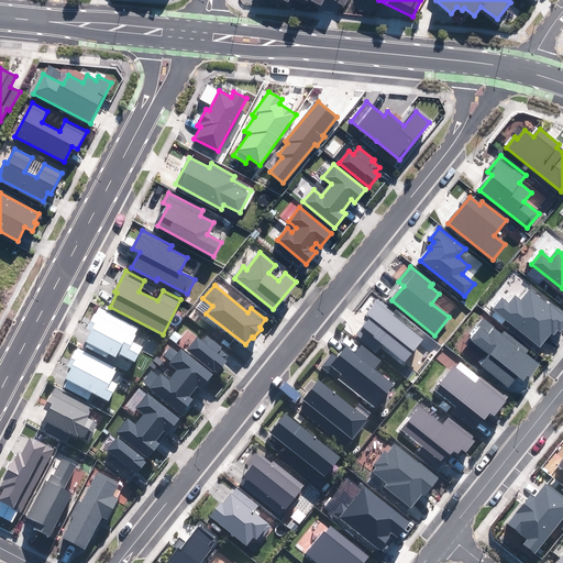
[(503,298),(494,310),(540,346),(551,333),(553,334),(556,329),(560,332),(562,328),(562,311),(551,302),(549,306),(530,290),(522,300),(516,296),(509,304),(503,298)]
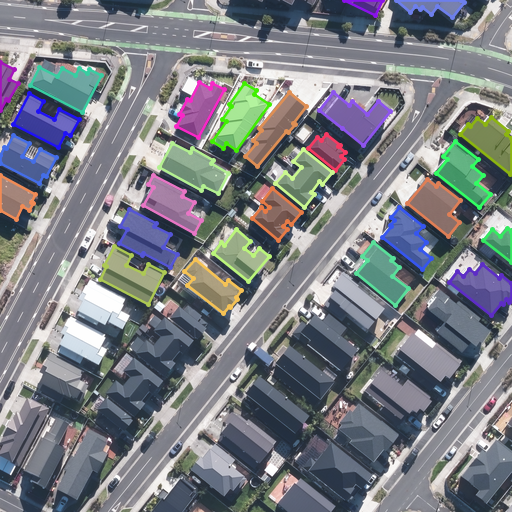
[(360,285),(344,272),(333,286),(337,289),(325,305),(343,319),(348,313),(368,329),(384,309),(357,288),(360,285)]
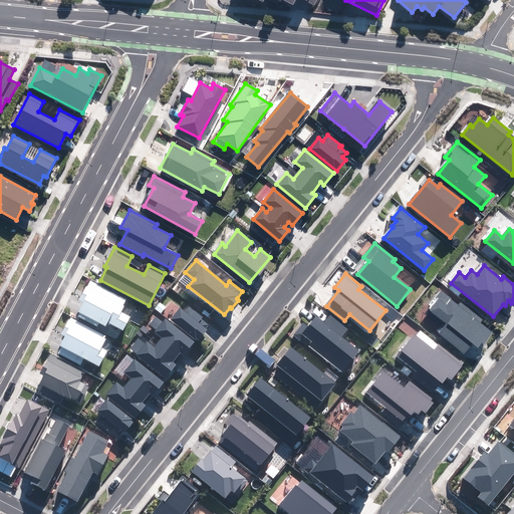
[(126,300),(90,281),(87,286),(86,286),(79,299),(84,302),(79,311),(105,325),(107,322),(122,330),(130,317),(120,312),(126,300)]
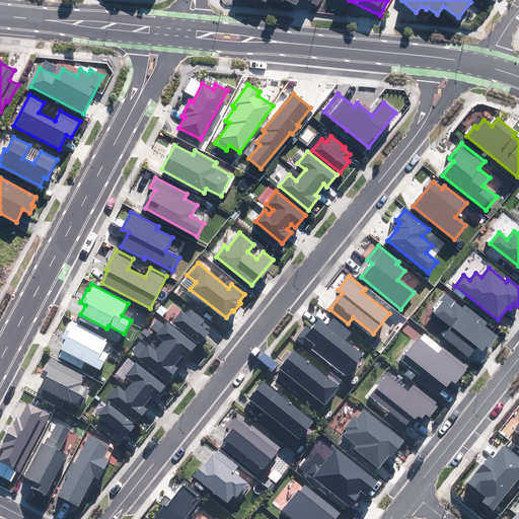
[(463,308),(445,294),(441,300),(443,302),(434,313),(451,326),(443,337),(468,357),(477,346),(485,352),(498,336),(485,325),(488,322),(465,305),(463,308)]
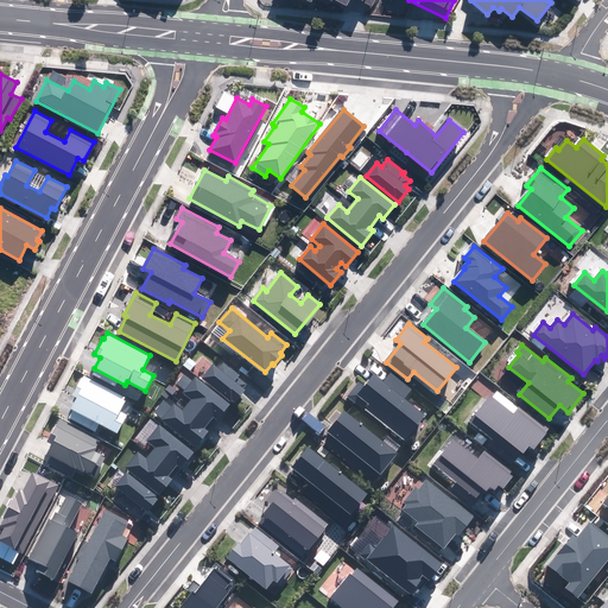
[(240,375),(225,362),(219,369),(213,365),(202,379),(234,404),(248,386),(239,378),(240,375)]
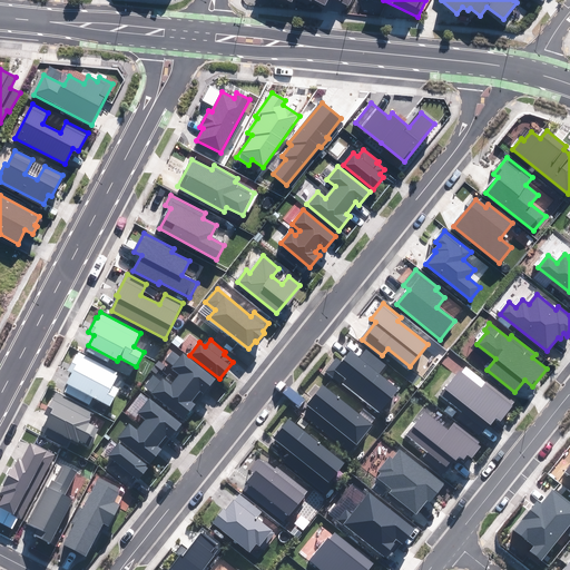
[(119,372),(78,351),(68,370),(72,372),(67,383),(69,384),(66,392),(89,404),(92,397),(110,406),(119,389),(112,385),(119,372)]
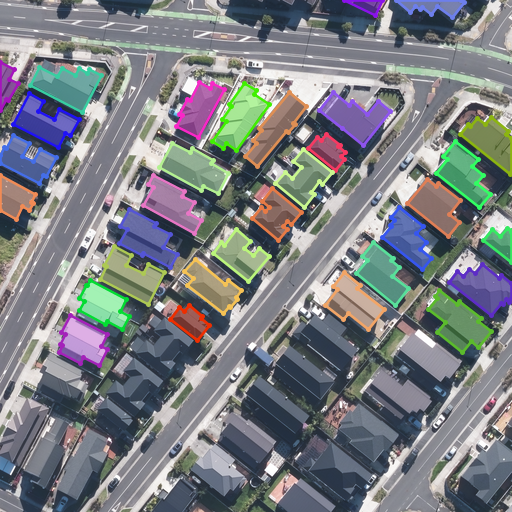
[(194,341),(165,318),(162,321),(155,315),(149,322),(156,328),(154,331),(161,336),(153,346),(147,340),(144,343),(137,337),(129,347),(165,376),(175,363),(172,360),(180,350),(183,353),(194,341)]
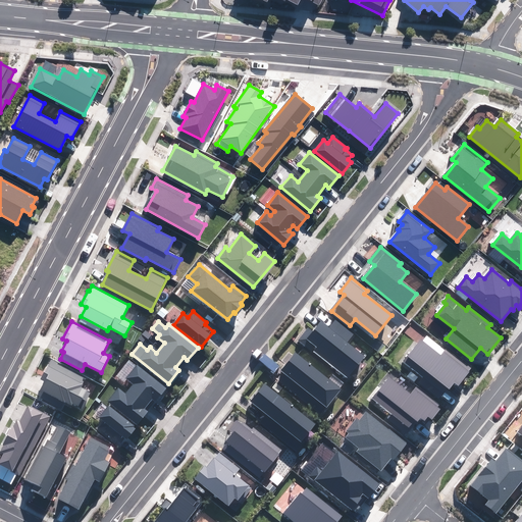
[(329,328),(321,322),(313,332),(308,328),(300,340),(348,377),(365,356),(347,342),(353,335),(335,321),(329,328)]
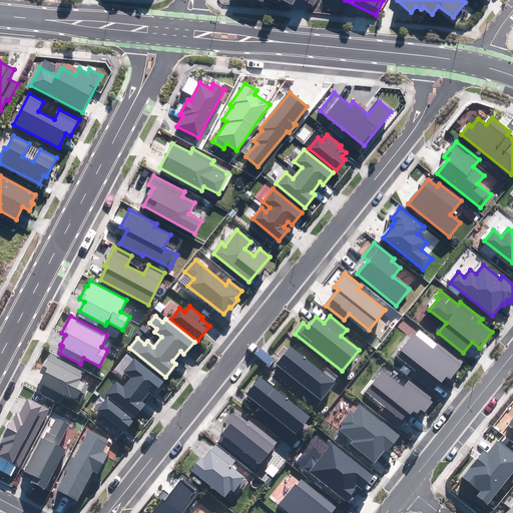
[(414,334),(396,356),(415,371),(420,365),(441,382),(446,375),(450,378),(463,362),(439,343),(434,350),(414,334)]
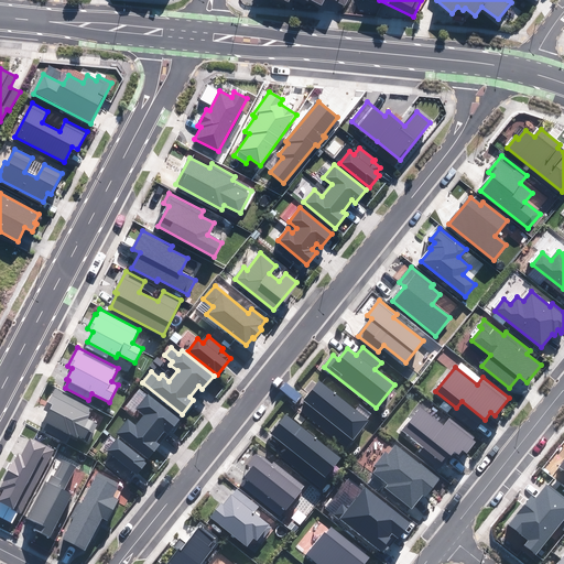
[(369,421),(320,381),(304,400),(354,440),(369,421)]
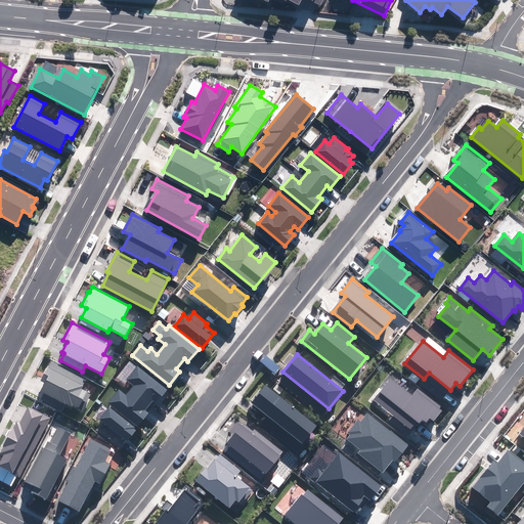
[(86,379),(52,361),(41,382),(45,384),(41,392),(72,407),(73,405),(81,409),(89,394),(81,390),(86,379)]
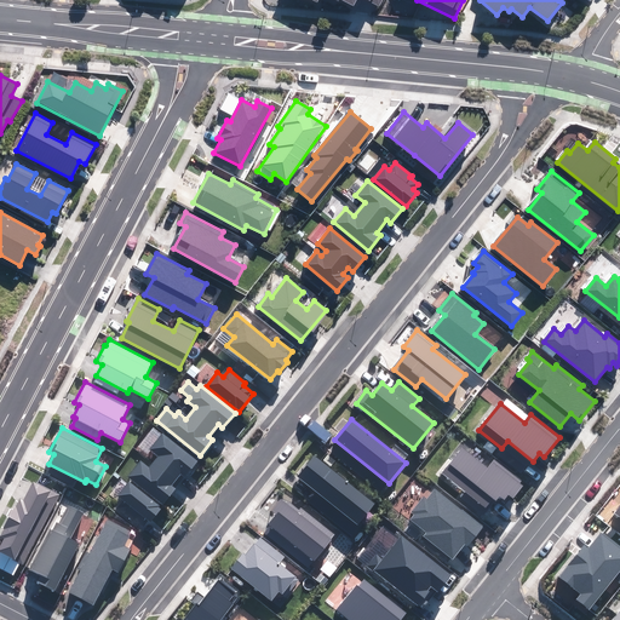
[(197,463),(162,434),(150,449),(159,457),(149,469),(141,461),(128,476),(162,505),(176,489),(171,486),(181,474),(185,477),(197,463)]
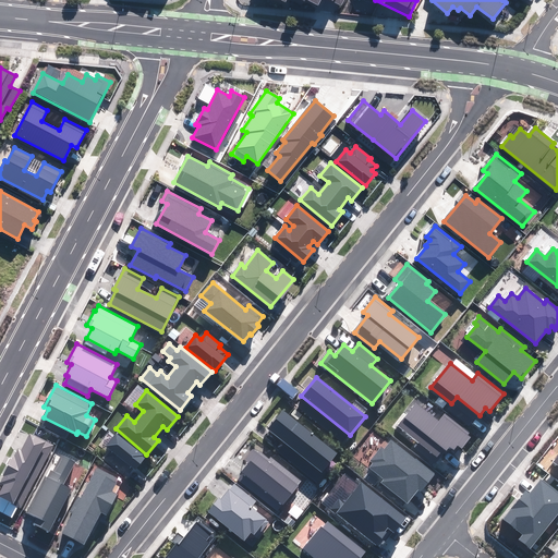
[(415,403),(398,425),(437,457),(444,448),(451,453),(458,446),(462,449),(471,438),(468,435),(470,433),(445,413),(438,422),(415,403)]
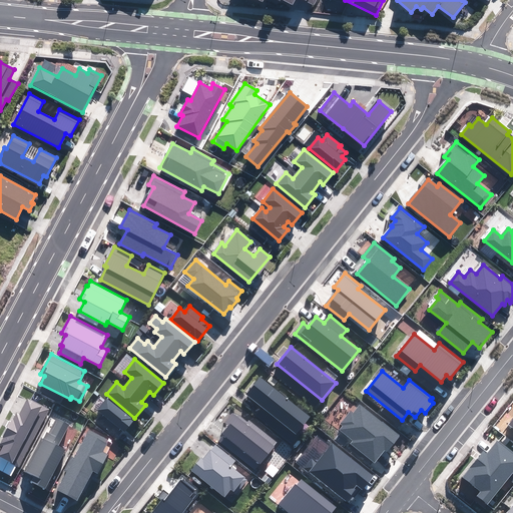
[(310,416),(261,377),(246,395),(296,434),(310,416)]
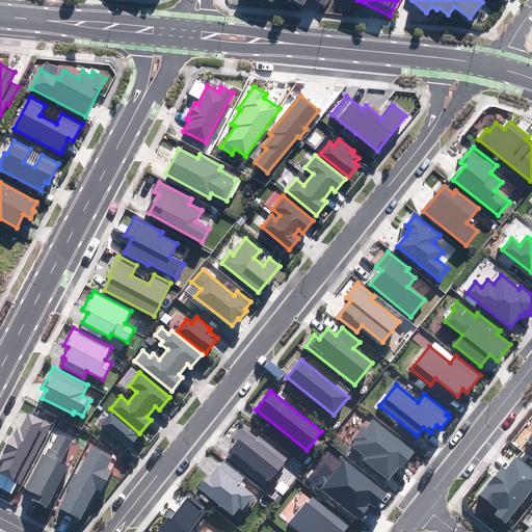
[(4,461),(0,470),(0,473),(20,483),(51,424),(30,414),(21,430),(17,428),(14,435),(12,434),(2,453),(4,454),(1,459),(4,461)]
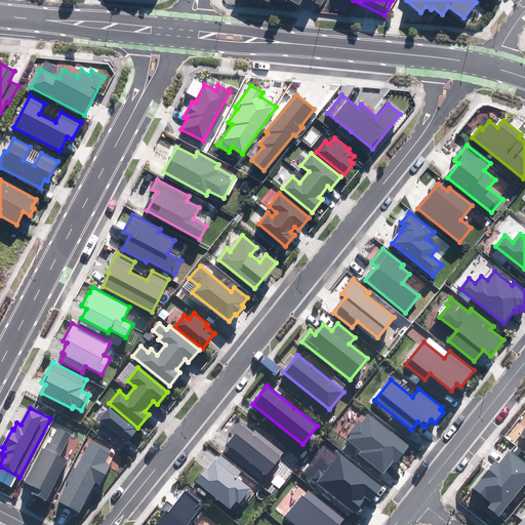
[(137,430),(110,408),(101,419),(127,442),(137,430)]
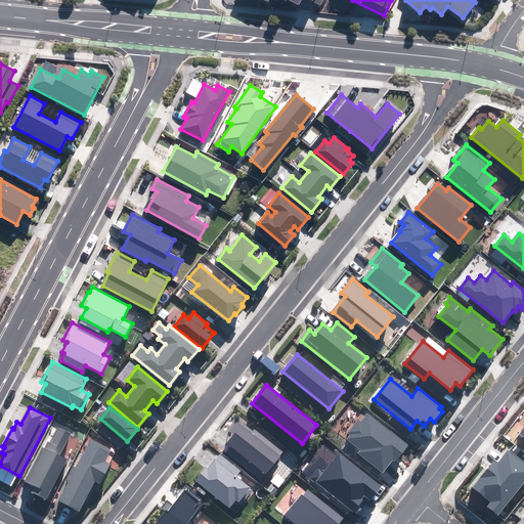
[(350,435),(347,439),(361,450),(359,452),(383,472),(393,459),(395,461),(407,445),(367,413),(360,422),(358,421),(348,433),(350,435)]
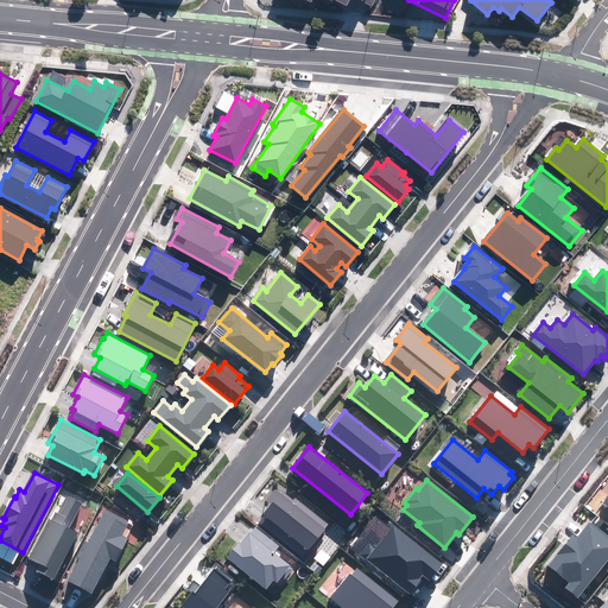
[(272,504),(264,514),(309,549),(328,525),(296,499),(292,502),(276,489),(267,500),(272,504)]
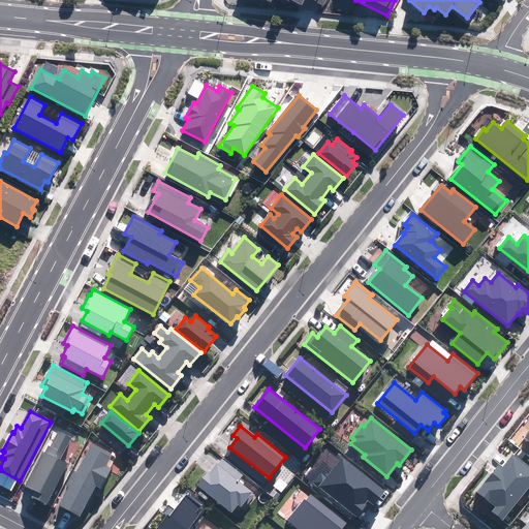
[(43,453),(26,486),(35,491),(32,497),(45,504),(67,464),(59,460),(70,437),(59,431),(51,447),(49,446),(45,454),(43,453)]
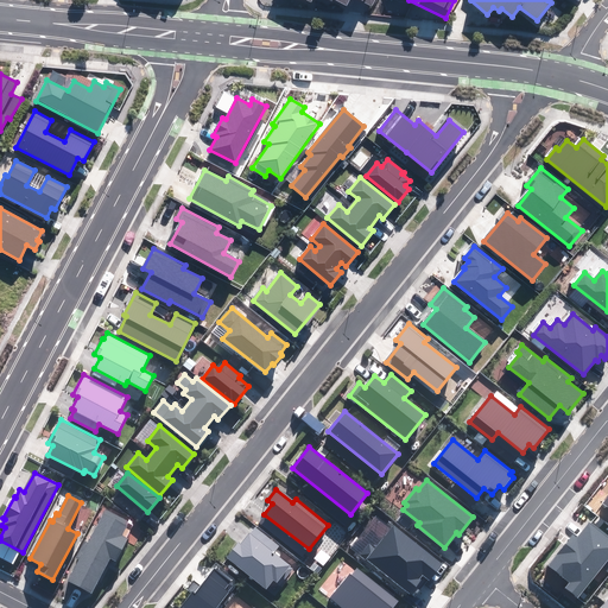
[(105,508),(68,580),(92,591),(111,557),(115,561),(127,538),(121,534),(128,521),(105,508)]
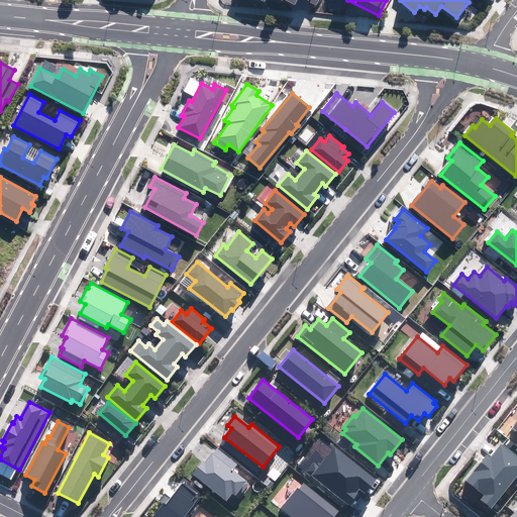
[(489,456),(468,481),(485,496),(481,500),(490,508),(512,482),(516,485),(516,484),(516,455),(502,443),(491,457),(489,456)]
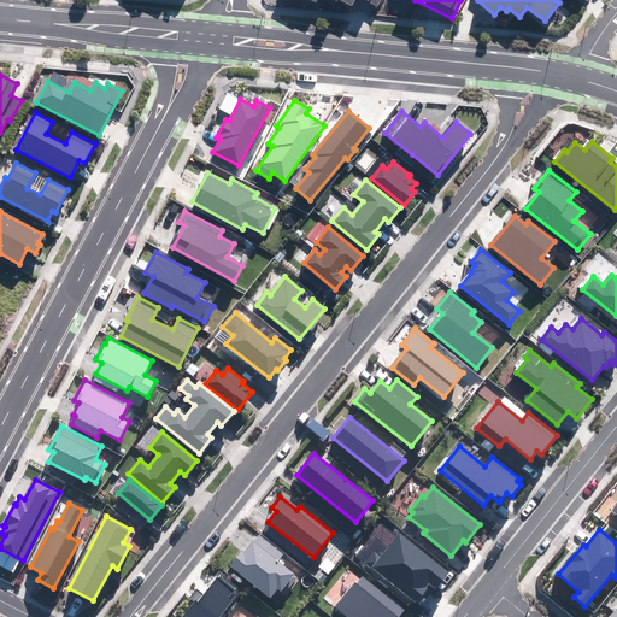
[(375,551),(365,563),(416,603),(430,583),(436,588),(450,573),(400,533),(382,557),(375,551)]
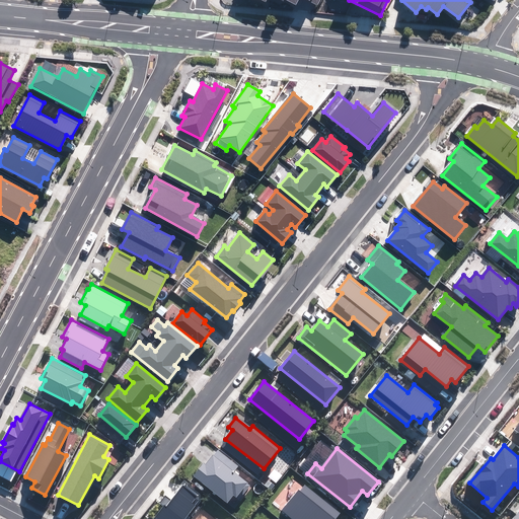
[(237,466),(218,450),(205,465),(204,464),(194,476),(227,503),(233,495),(239,499),(250,485),(233,471),(237,466)]
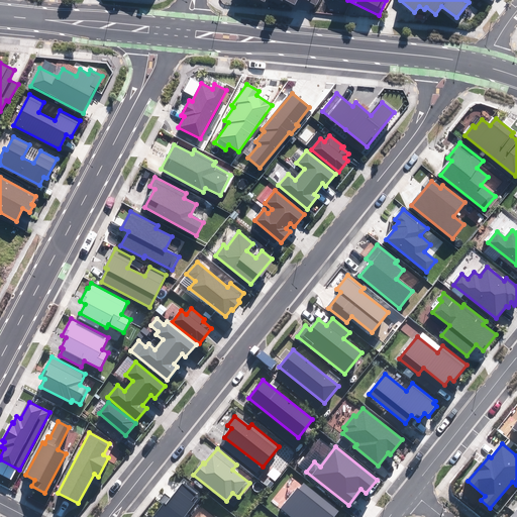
[(301,482),(281,508),(291,516),(334,516),(338,511),(301,482)]
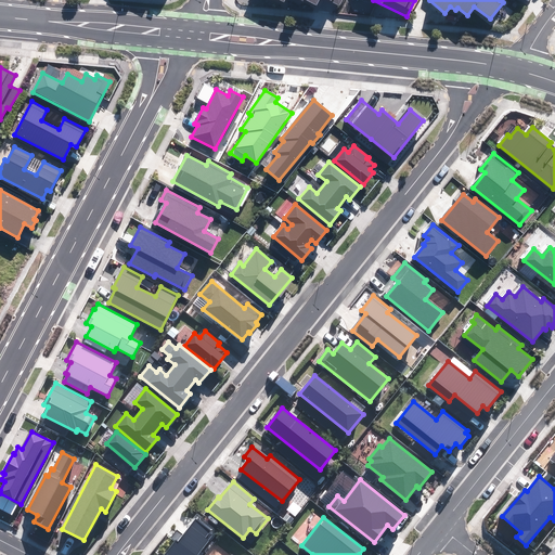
[(176,541),(165,554),(196,554),(215,532),(197,519),(178,543),(176,541)]
